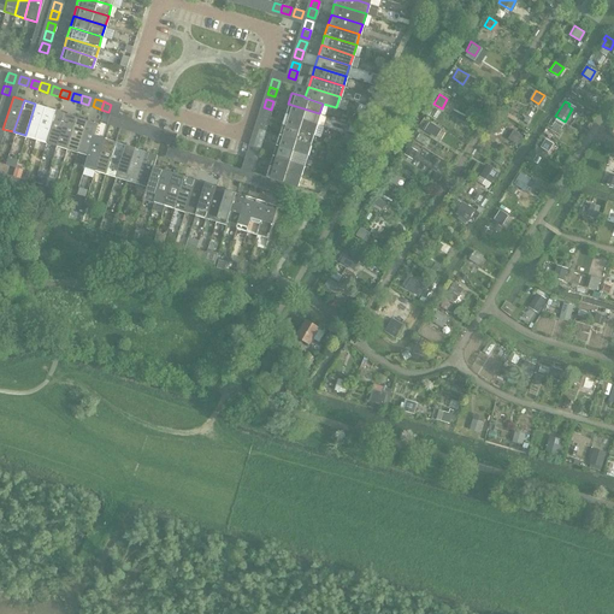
[(45,106),(35,104),(25,135),(35,139),(45,106)]
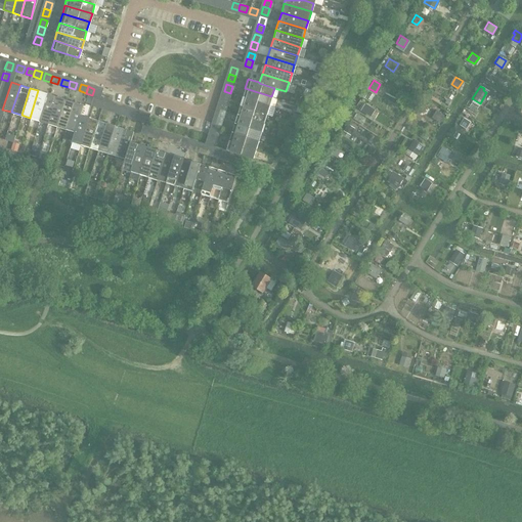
[(245,88),(242,96),(268,104),(271,96),(245,88)]
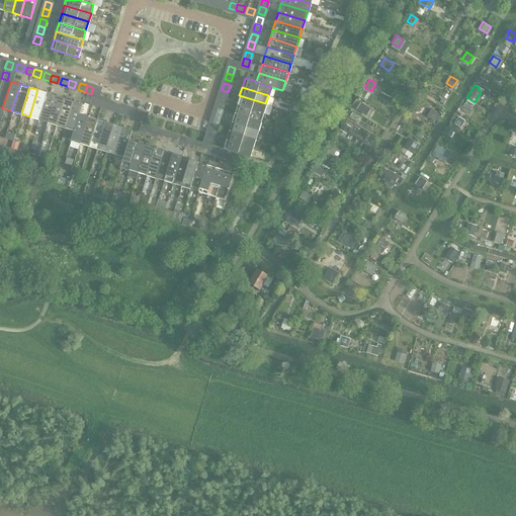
[(46,92),(37,89),(29,116),(37,119),(46,92)]
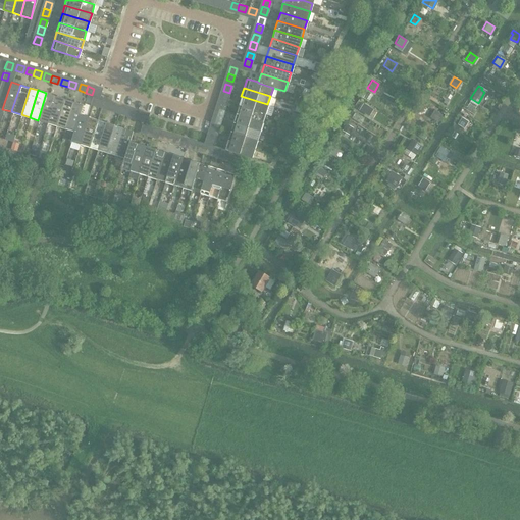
[(229,93),(223,91),(220,98),(227,99),(229,93)]
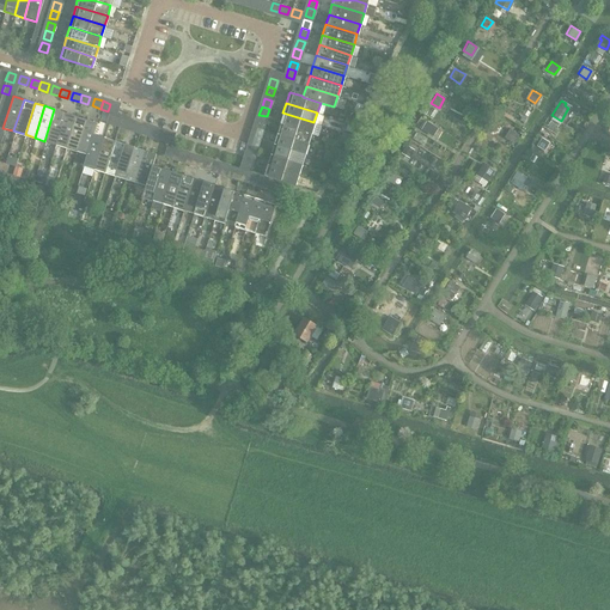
[(65,113),(54,109),(44,141),(55,144),(65,113)]
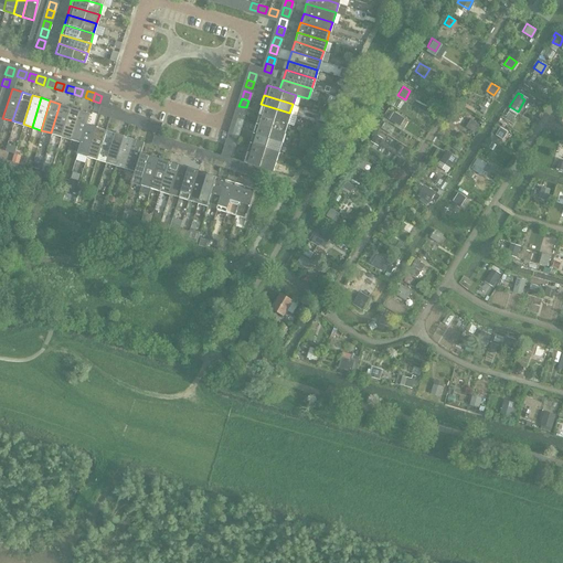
[(70,107),(60,104),(51,133),(61,136),(70,107)]
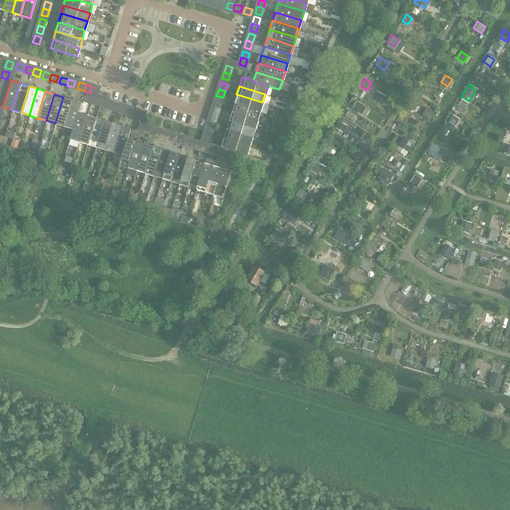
[(100,102),(102,96),(94,94),(92,100),(100,102)]
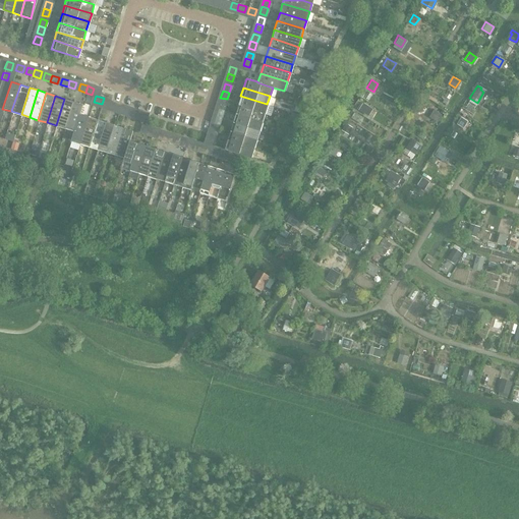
[(273,106),(267,104),(240,96),(237,105),(265,113),(270,115),(273,106)]
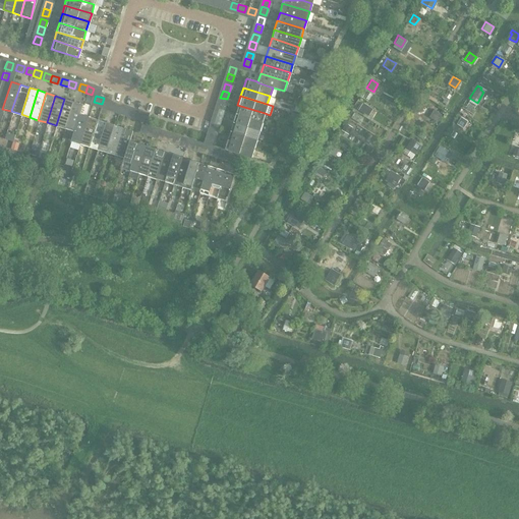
[(110,100),(104,98),(102,104),(108,106),(110,100)]
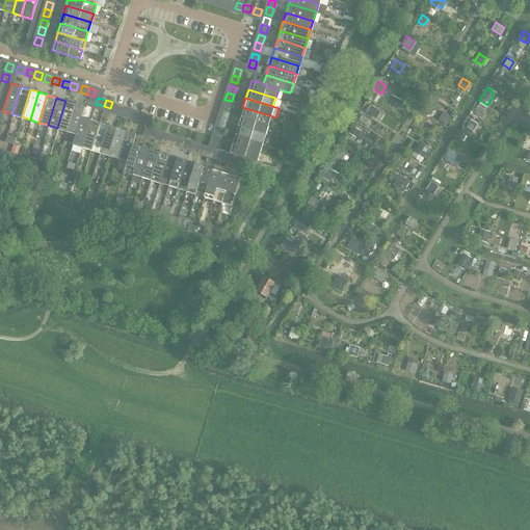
[(74,103),(65,101),(57,128),(65,131),(74,103)]
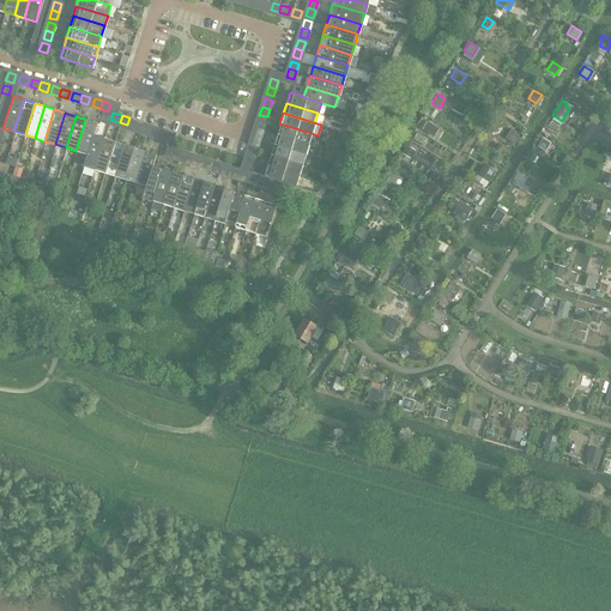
[(96,122),(85,119),(76,151),(86,153),(92,134),(96,122)]
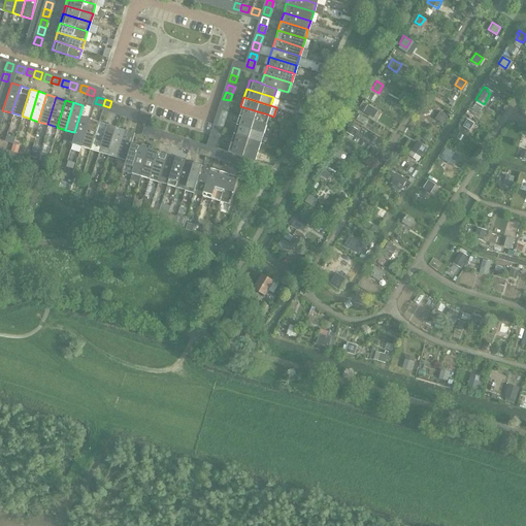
[(122,104),(114,102),(113,108),(120,110),(122,104)]
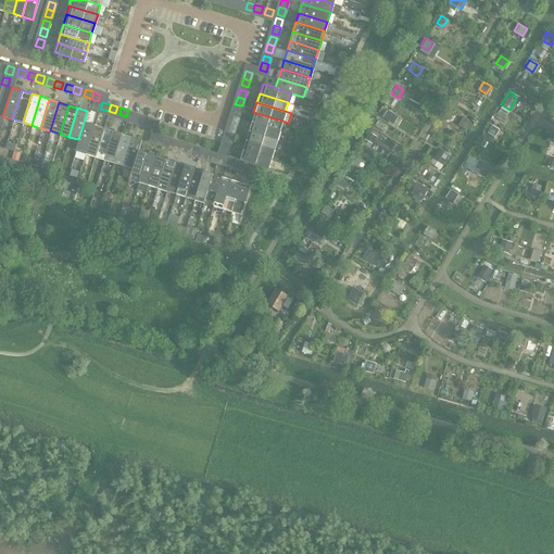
[(240,110),(234,108),(231,115),(238,117),(240,110)]
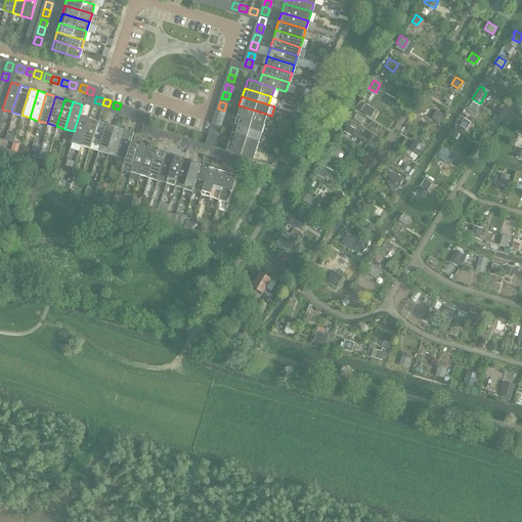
[(361,102),(357,109),(364,113),(368,106),(361,102)]
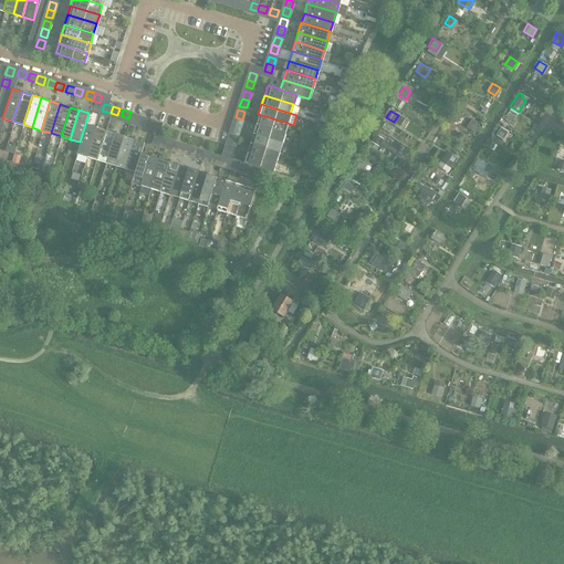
[(138,115),(131,112),(128,118),(136,122),(138,115)]
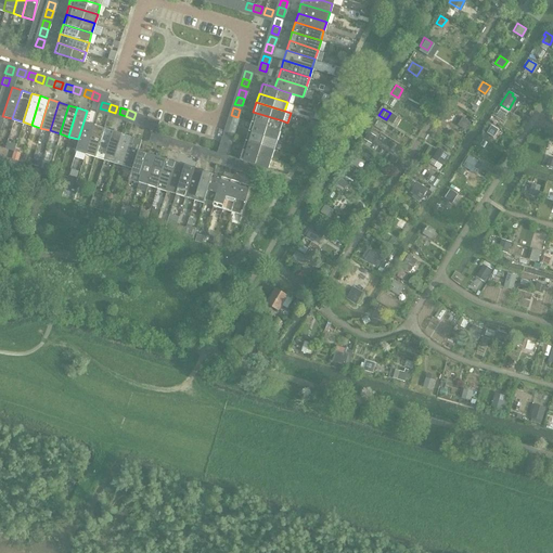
[(253,112),(251,120),(279,130),(282,120),(253,112)]
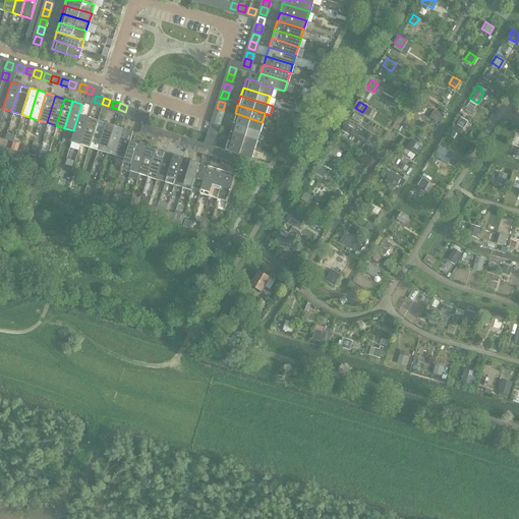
[(129,113),(136,115),(138,109),(131,107),(129,113)]
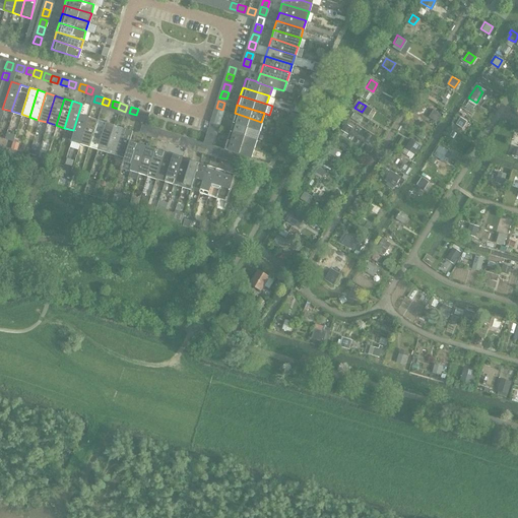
[(222,110),(216,108),(214,115),(220,117),(222,110)]
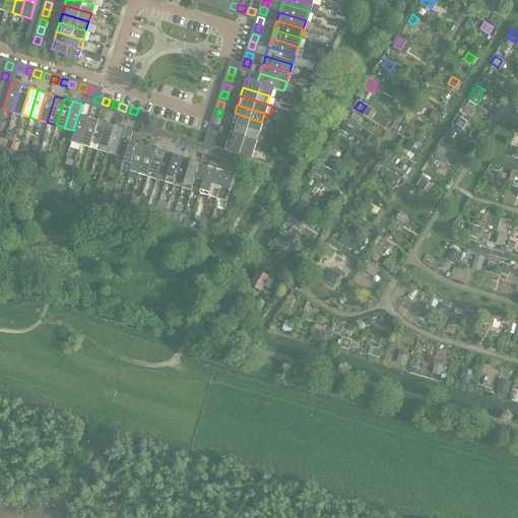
[(144,111),(138,109),(136,115),(142,117),(144,111)]
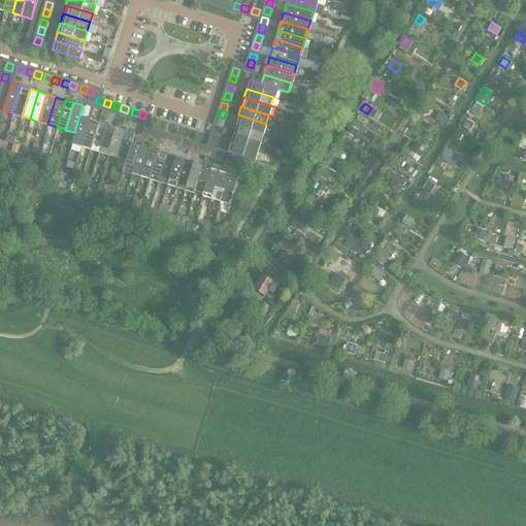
[(441,122),(446,116),(438,110),(434,118),(441,122)]
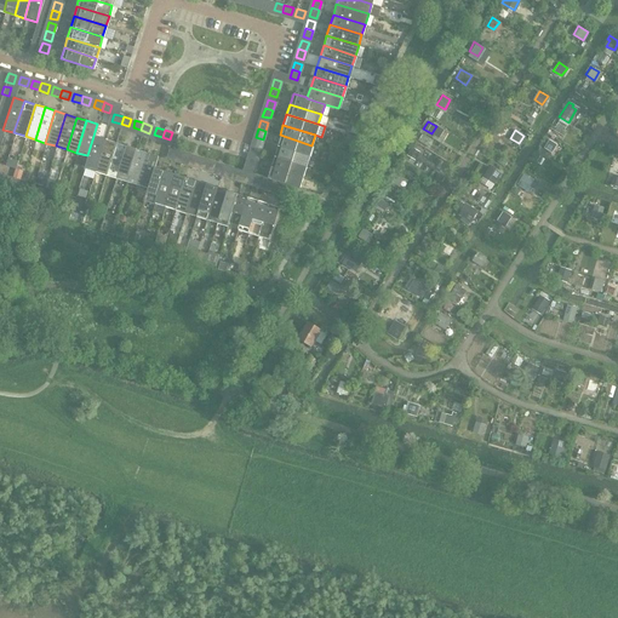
[(280,135),(276,146),(308,155),(312,146),(280,135)]
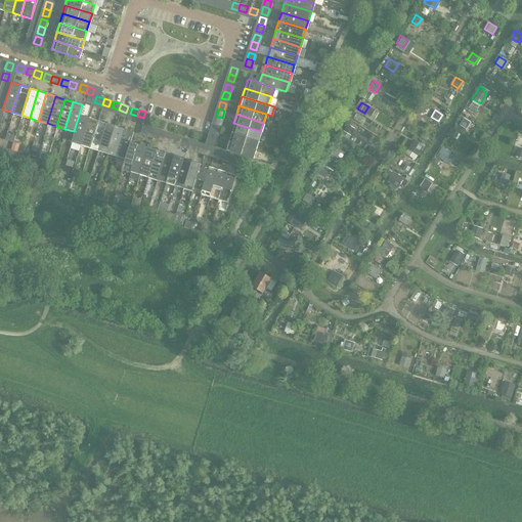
[(88,117),(79,115),(74,131),(71,141),(79,144),(88,117)]
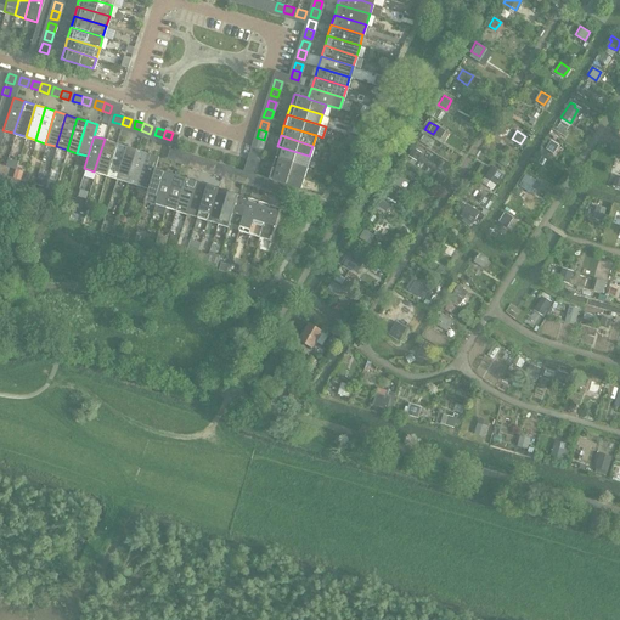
[(116,142),(105,139),(94,172),(106,174),(116,142)]
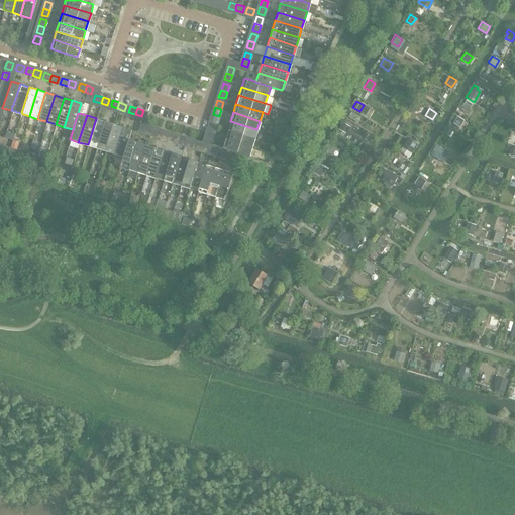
[(457,125),(461,119),(455,115),(451,121),(457,125)]
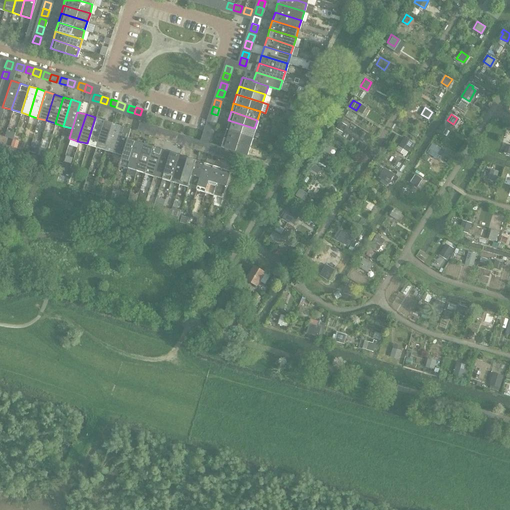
[(216,118),(210,116),(208,123),(214,125),(216,118)]
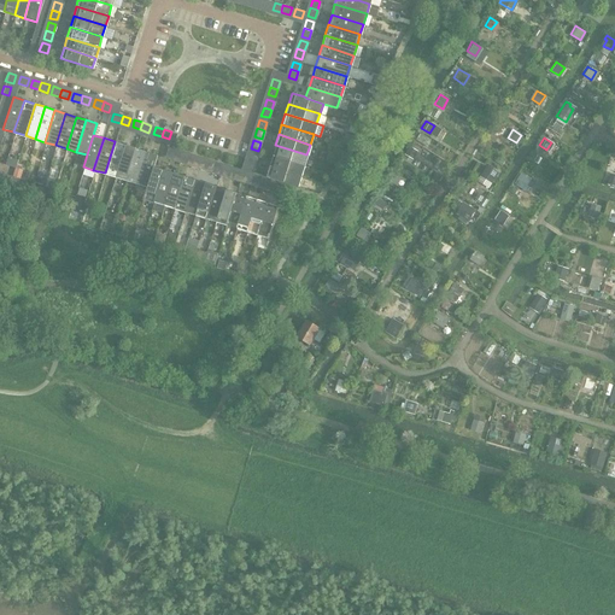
[(124,145),(115,141),(105,173),(113,176),(124,145)]
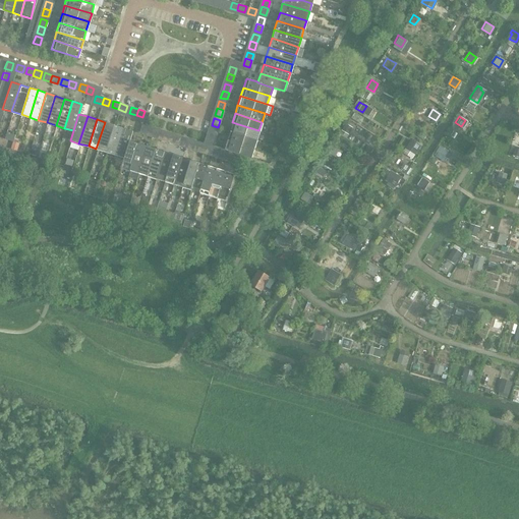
[(346,133),(351,126),(344,121),(339,129),(346,133)]
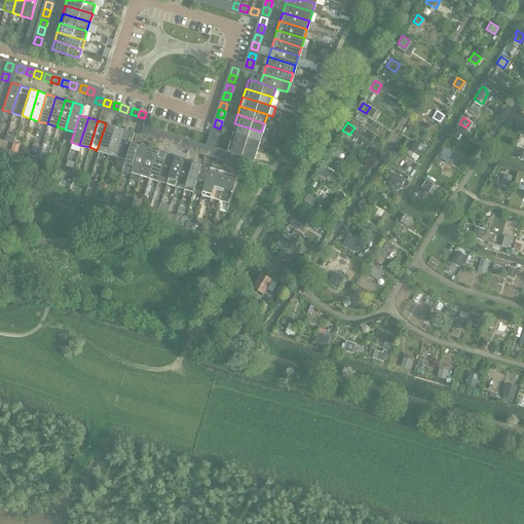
[(114,125),(106,123),(97,150),(106,153),(114,125)]
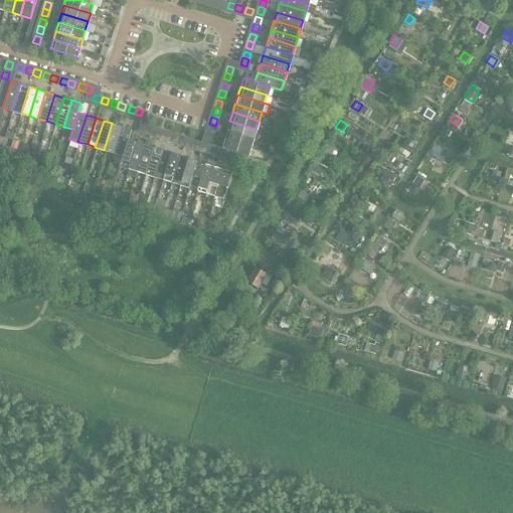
[(255,129),(229,121),(226,130),(253,138),(255,129)]
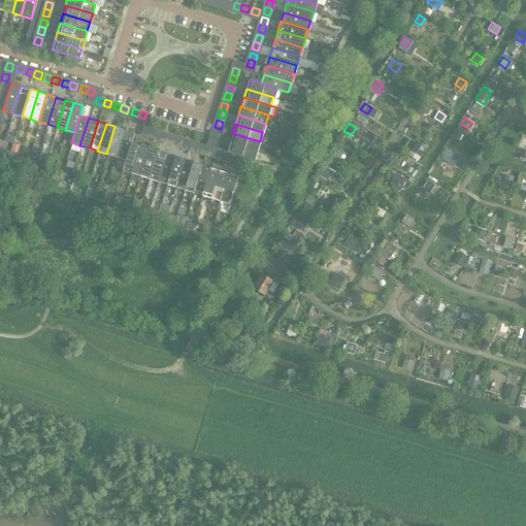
[(124,129),(114,126),(106,154),(116,156),(124,129)]
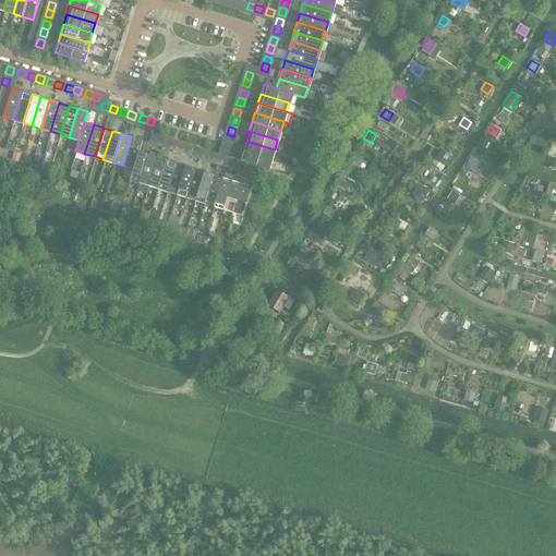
[(233,136),(227,134),(225,142),(231,144),(233,136)]
